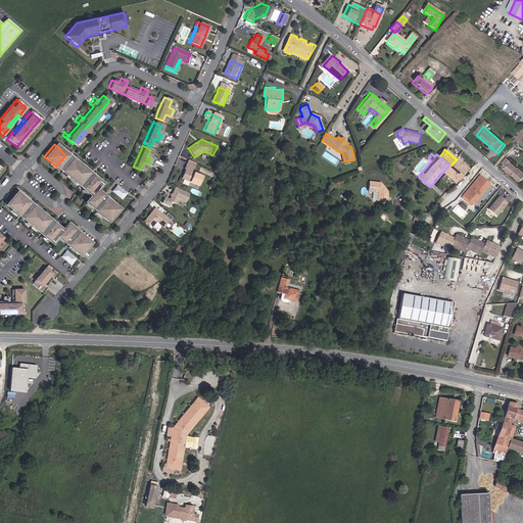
[(60,170),(69,158),(65,155),(56,167),(60,170)]
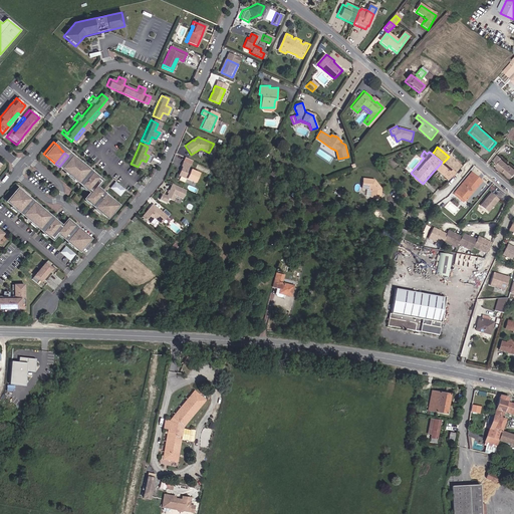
[(455,173),(460,167),(455,162),(458,159),(451,154),(449,157),(443,163),(455,173)]
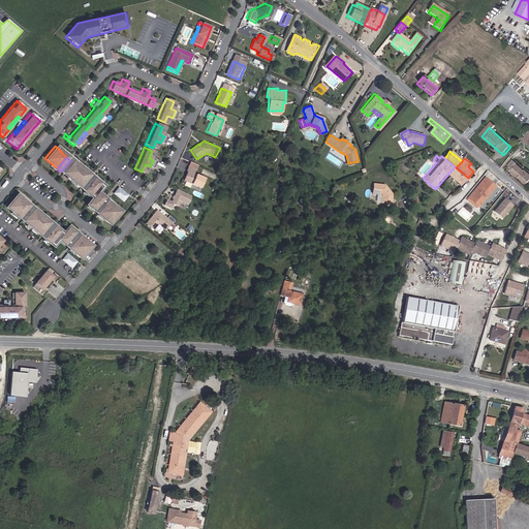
[(72,162),(70,160),(61,172),(67,177),(62,183),(65,186),(64,186),(70,191),(81,179),(74,174),(74,175),(71,172),(78,165),(73,161),(72,162)]
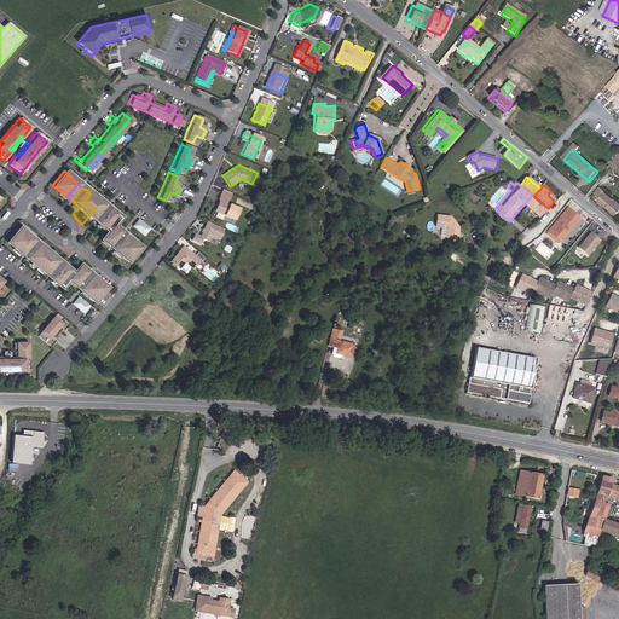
[(239,209),(227,203),(232,194),(223,189),(218,200),(219,200),(214,210),(235,220),(239,209)]
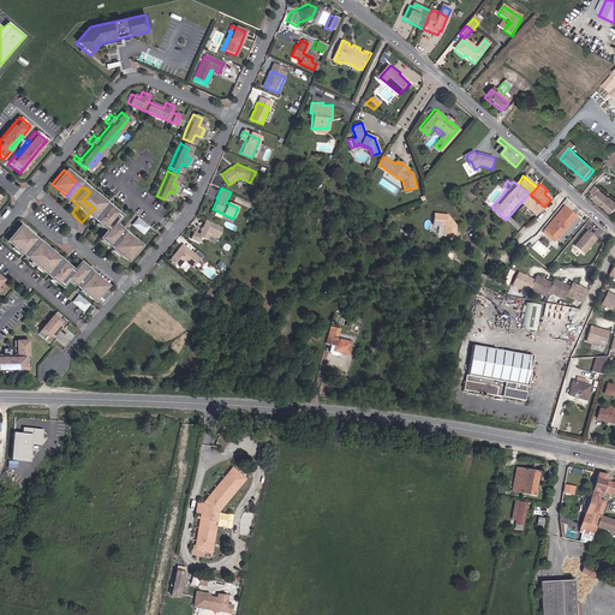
[(614,213),(614,206),(610,202),(611,201),(602,192),(596,199),(614,215),(614,213)]
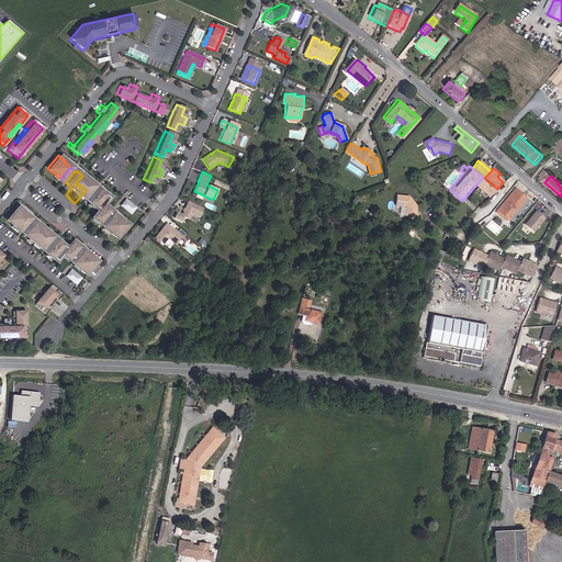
[(491,197),(497,189),(484,178),(483,177),(476,184),(491,197)]
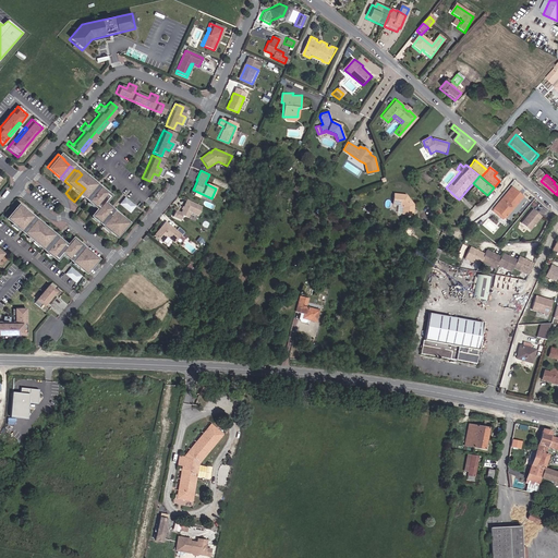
[(295,185),(291,192),(295,195),(300,190),(295,185)]
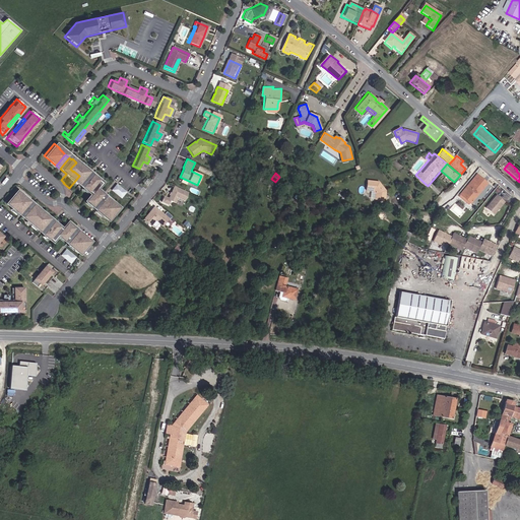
[(460,192),(470,200),(485,182),(476,174),(460,192)]
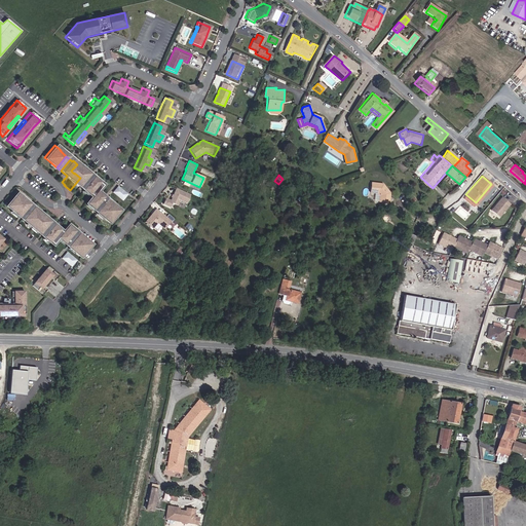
[(84,182),(80,178),(70,190),(74,193),(84,182)]
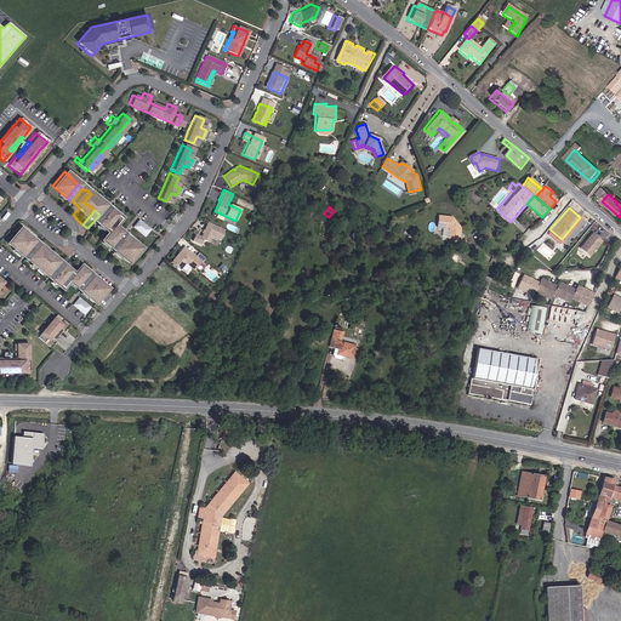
[(148,221),(137,211),(132,217),(143,227),(148,221)]
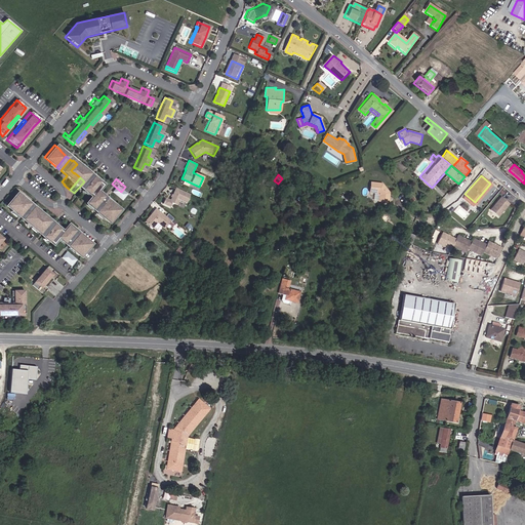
[(199,190),(200,187),(183,179),(182,183),(199,190)]
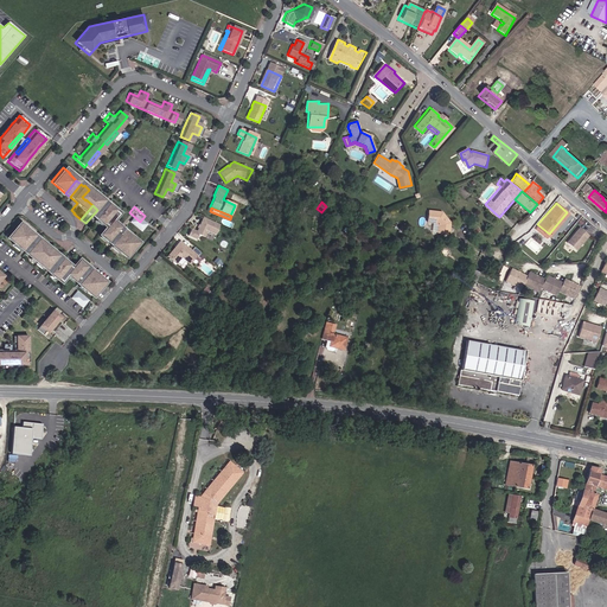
[(116,225),(97,210),(85,223),(91,229),(93,228),(98,234),(104,240),(116,225)]
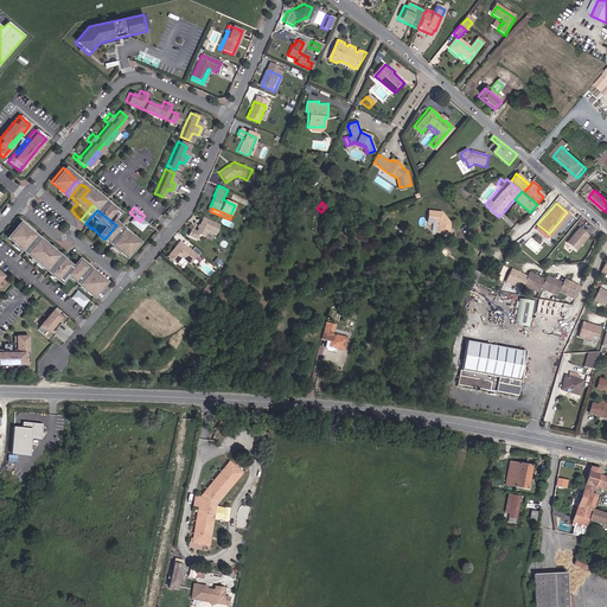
[(455,234),(454,222),(447,212),(434,212),(434,223),(440,223),(442,227),(443,234),(455,234)]
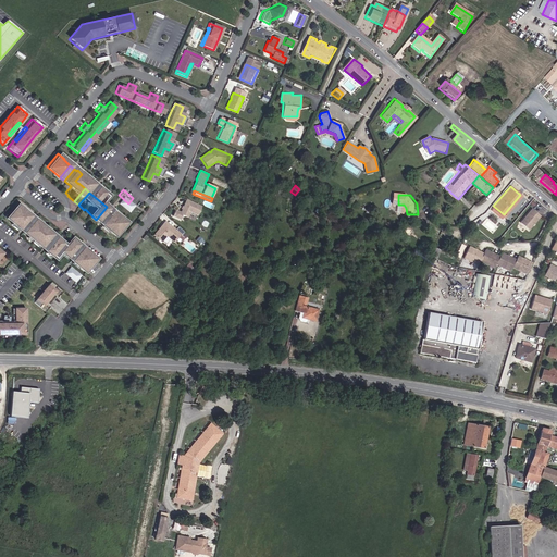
[(201,206),(185,198),(180,211),(174,209),(172,215),(180,219),(182,214),(187,217),(189,211),(197,214),(201,206)]
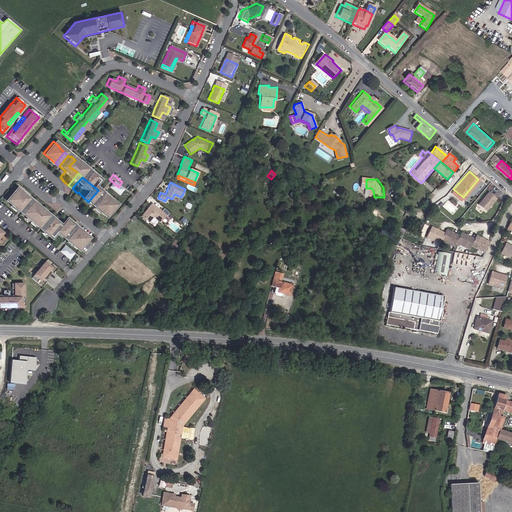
[(20,192),(14,188),(4,200),(9,204),(16,209),(25,198),(19,193),(20,192)]
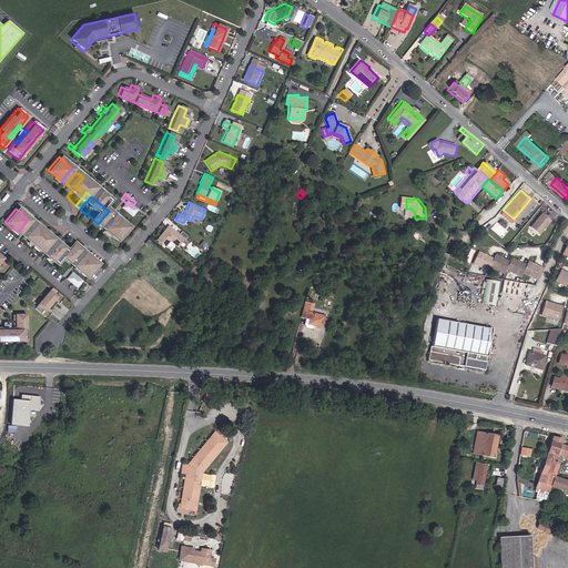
[(511,222),(514,219),(503,210),(500,212),(511,222)]
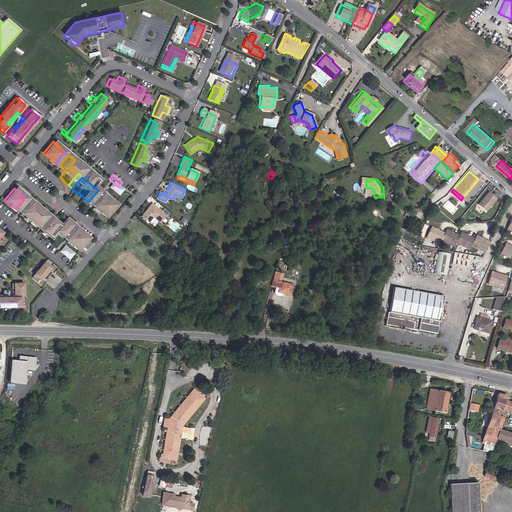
[(92,205),(102,194),(98,190),(88,202),(92,205)]
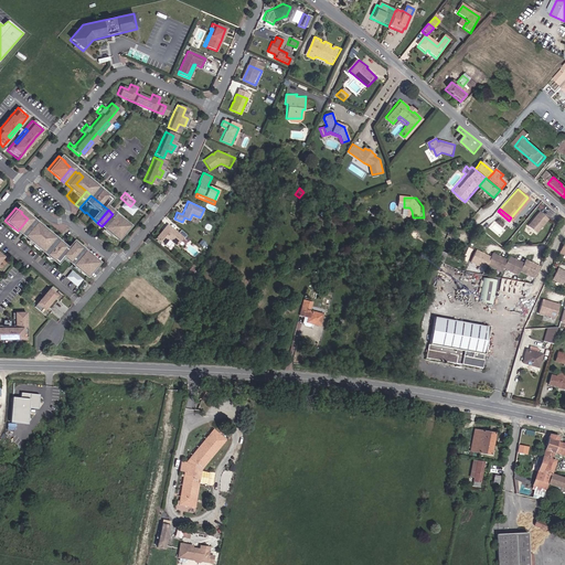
[(551,220),(540,212),(530,225),(539,233),(551,220)]
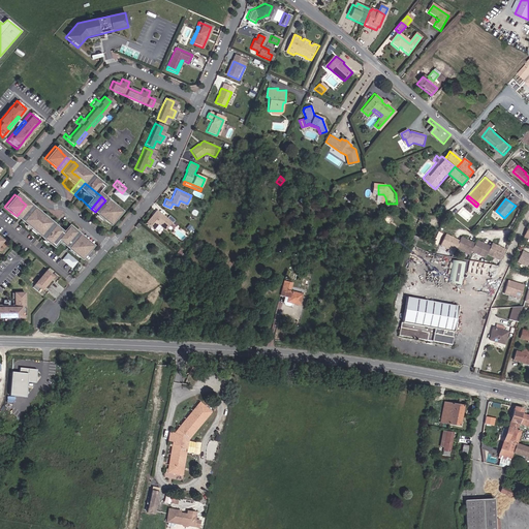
[(106,223),(118,210),(113,206),(105,200),(95,212),(101,218),(106,223)]
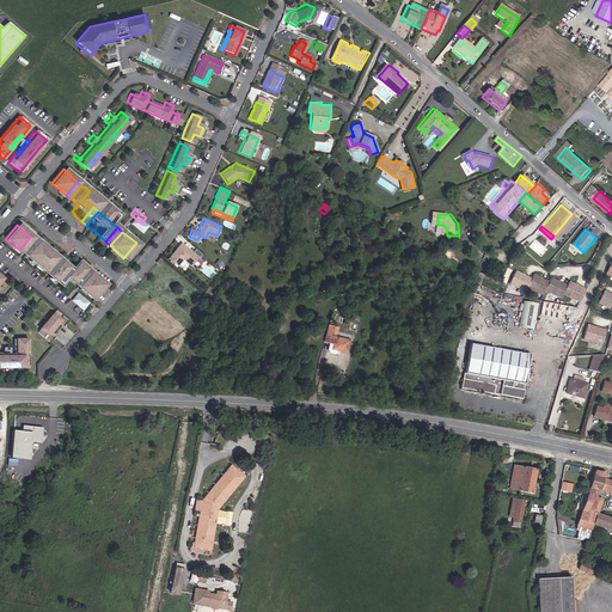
[(35,242),(30,237),(19,250),(24,255),(35,242)]
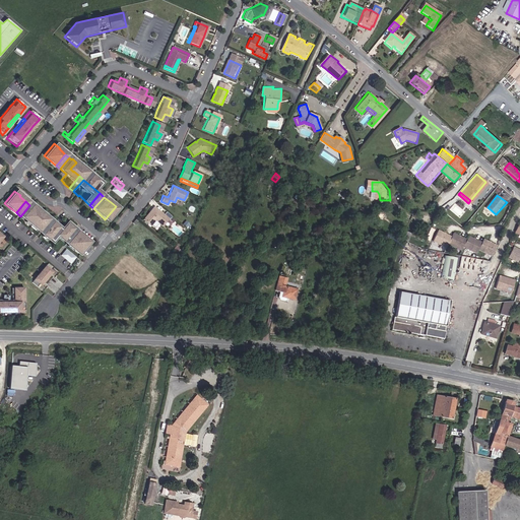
[(36,209),(30,204),(29,205),(20,216),(37,230),(47,218),(41,213),(41,214),(35,209),(36,209)]
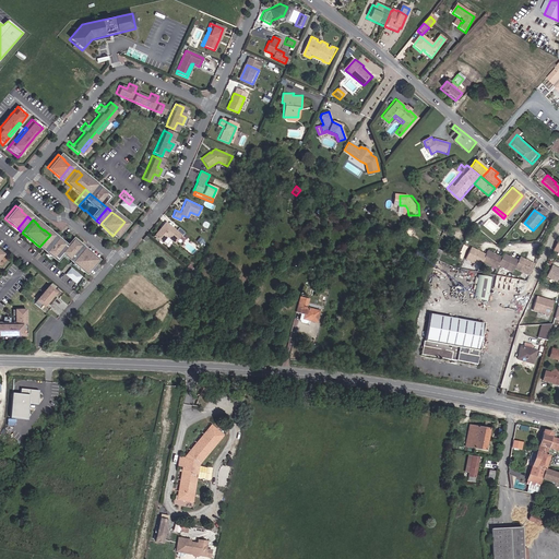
[(159,228),(153,235),(161,241),(166,236),(173,241),(179,234),(165,222),(162,225),(163,226),(162,227),(159,228)]
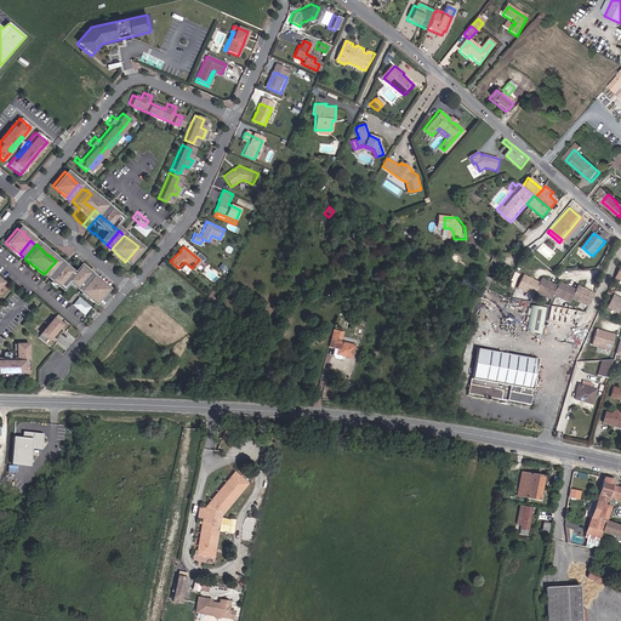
[(61,265),(56,261),(44,274),(49,279),(61,265)]
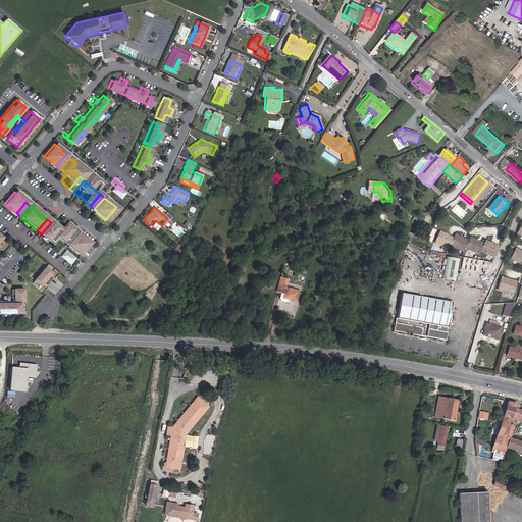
[(56,227),(51,222),(41,235),(46,239),(47,239),(50,242),(55,236),(59,239),(59,238),(71,249),(76,254),(87,242),(82,238),(64,223),(58,230),(56,227)]
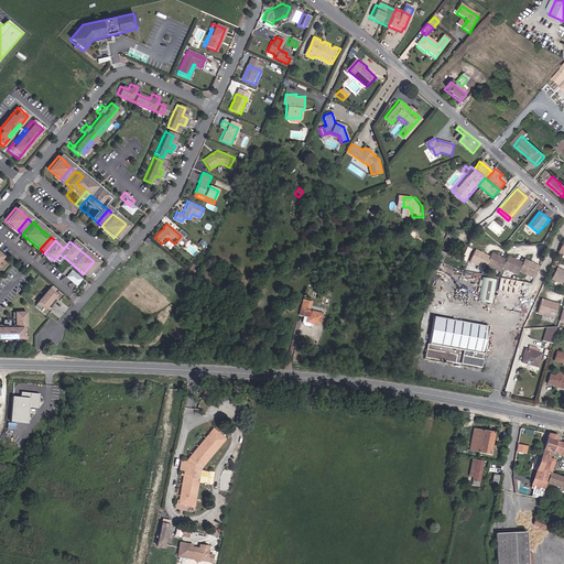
[(533,278),(539,266),(524,259),(523,262),(508,256),(507,259),(491,252),(490,256),(475,249),(469,260),(484,268),(486,263),(500,271),(502,268),(517,274),(519,271),(533,278)]
